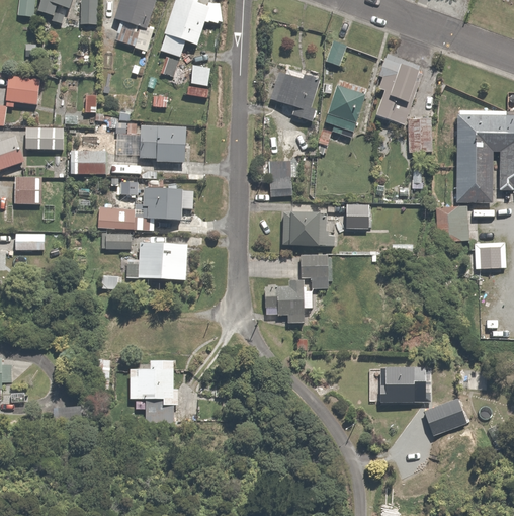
[(18,0),(18,15),(34,16),(35,0),(18,0)]
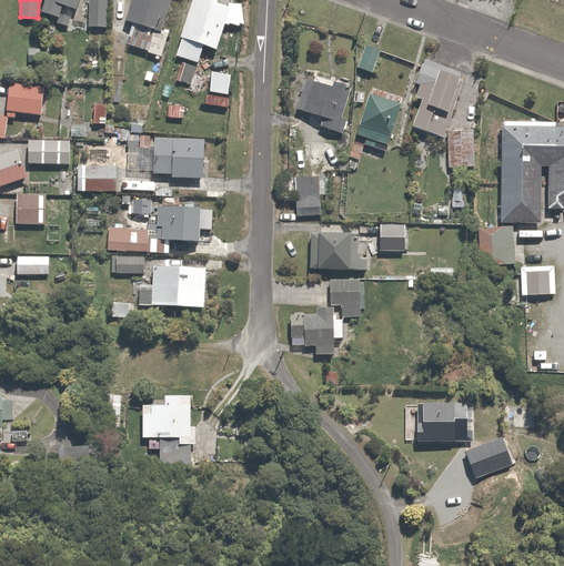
[(47,0),(42,13),(59,19),(57,22),(70,27),(73,19),(74,19),(80,0),(47,0)]
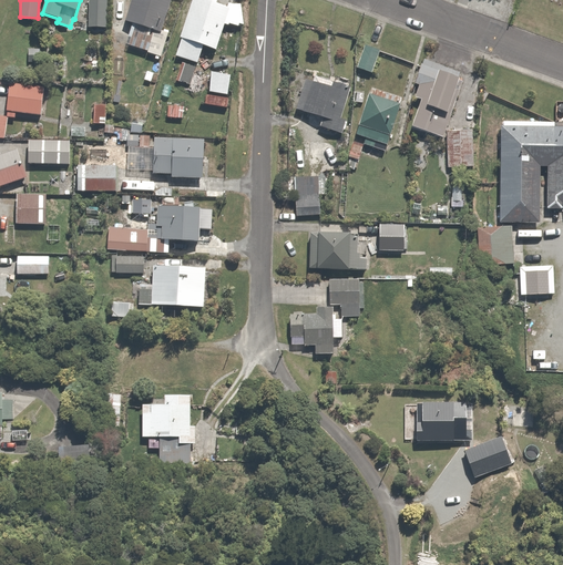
[(88,0),(89,28),(108,28),(106,0),(88,0)]
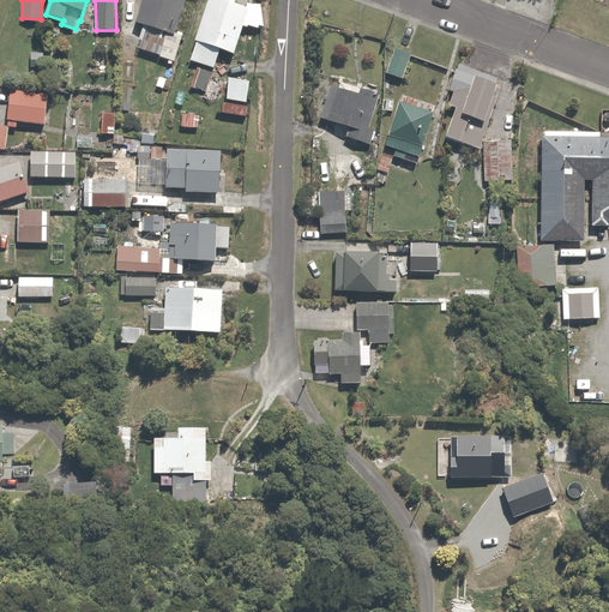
[(143,0),(136,19),(144,23),(138,39),(168,51),(187,0),(143,0)]
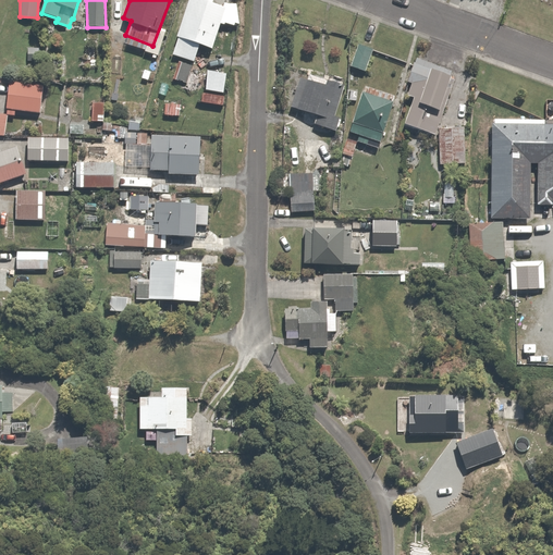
[(194,63),(200,46),(216,51),(231,5),(214,0),(189,0),(177,37),(186,40),(180,58),(194,63)]
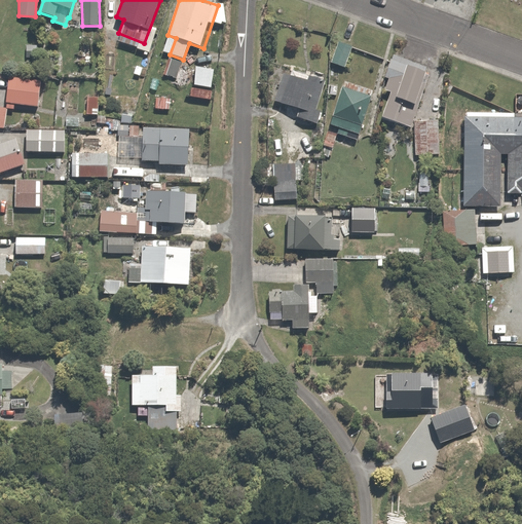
[(353,47),(339,41),(331,61),(344,67),(353,47)]
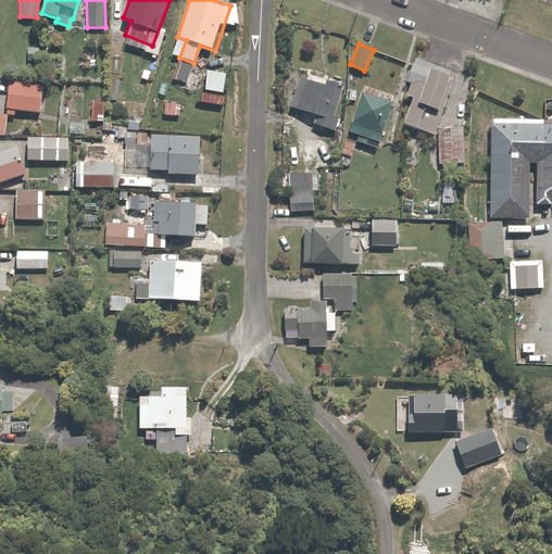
[(46,48),(27,47),(27,61),(45,62),(46,48)]
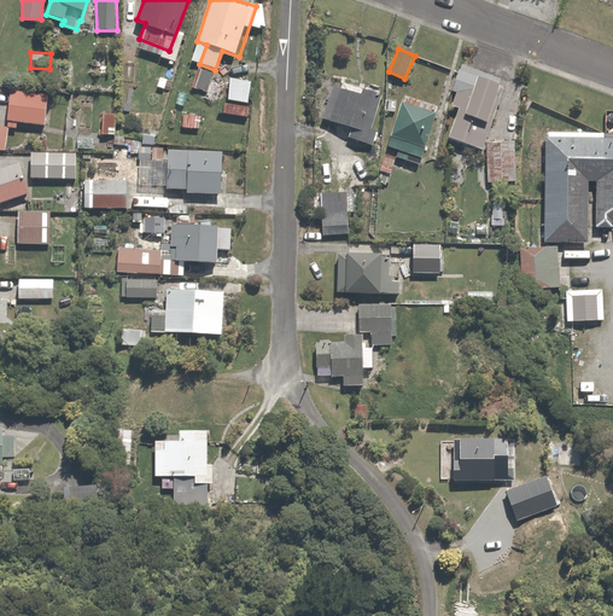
[(508,82),(460,65),(448,102),(457,105),(448,137),(484,147),(485,182),(515,182),(514,141),(489,141),(508,82)]
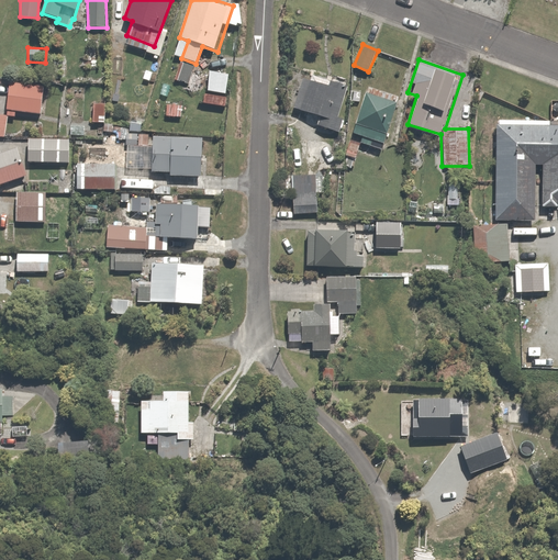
[(194,68),(180,62),(173,76),(187,84),(194,68)]
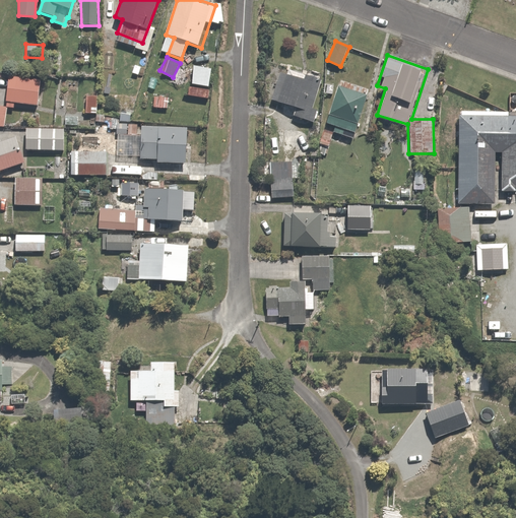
[(194,72),(188,68),(179,81),(186,85),(194,72)]
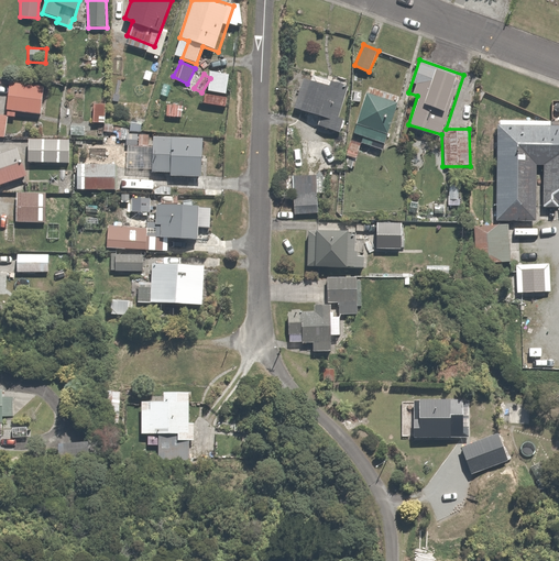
[(310,83),(303,80),(294,108),(319,117),(317,124),(341,132),(344,120),(337,118),(348,87),(313,75),(310,83)]
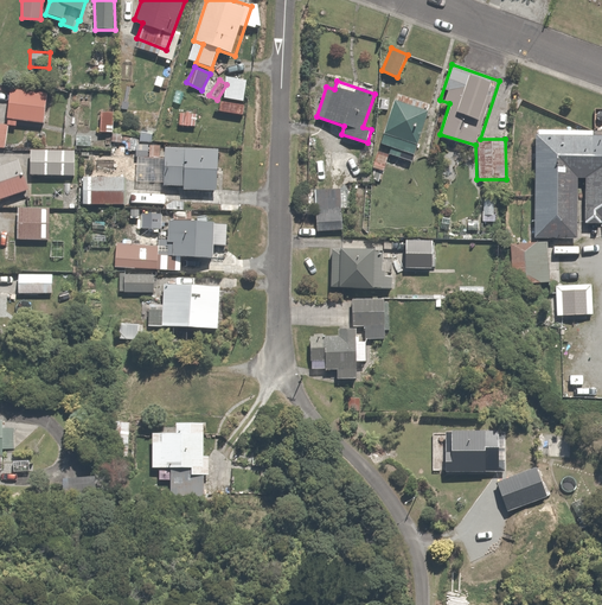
[(49,90),(12,88),(10,119),(47,121),(49,90)]
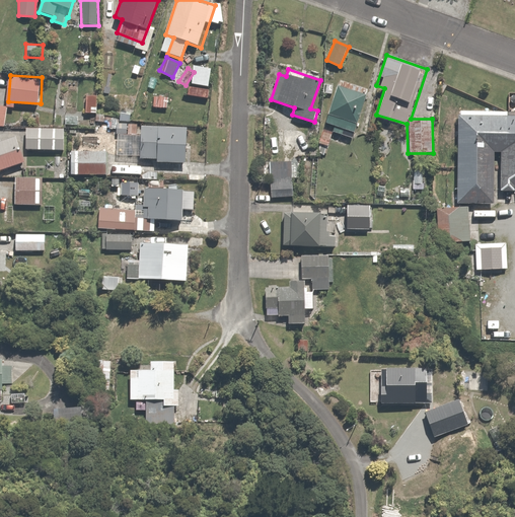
[(370,90),(341,80),(325,124),(335,127),(334,131),(349,136),(350,133),(355,135),(370,90)]
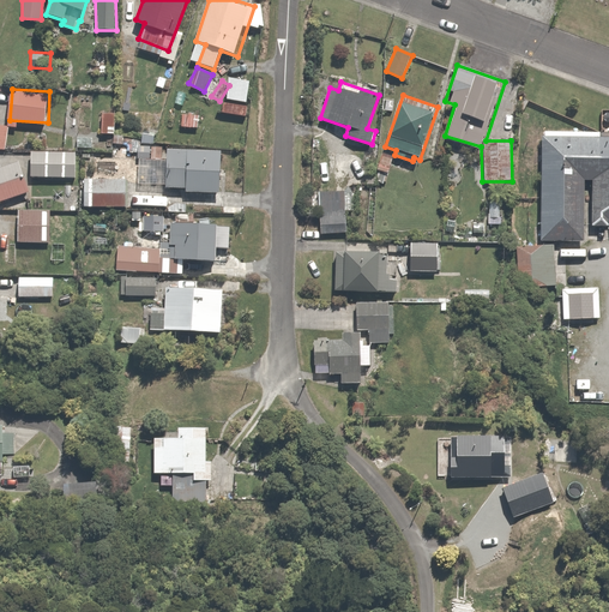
[(116,113),(102,113),(102,133),(115,133),(116,113)]
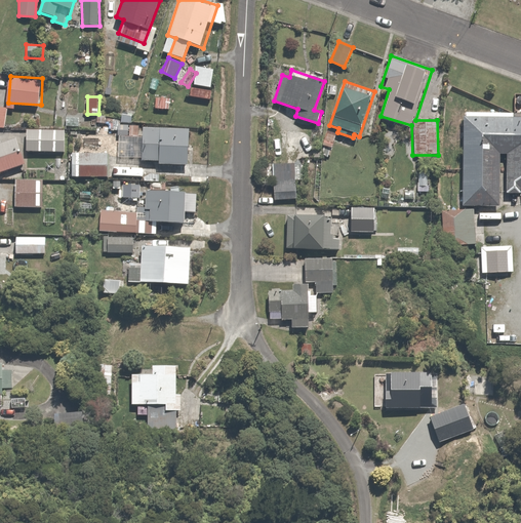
[(520,112),(464,112),(464,205),(501,205),(501,155),(508,155),(507,191),(520,192),(520,187),(520,186),(520,112)]
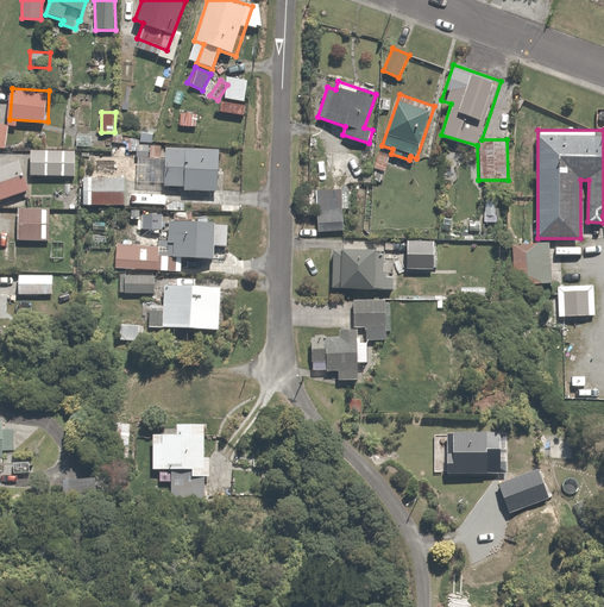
[(221,149),(139,144),(137,182),(167,183),(167,188),(220,191),(221,149)]
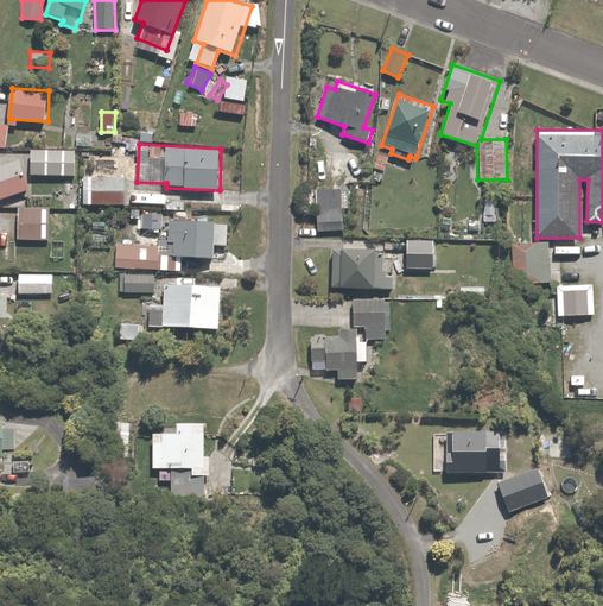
[(30,151),(30,174),(75,175),(76,152),(30,151)]
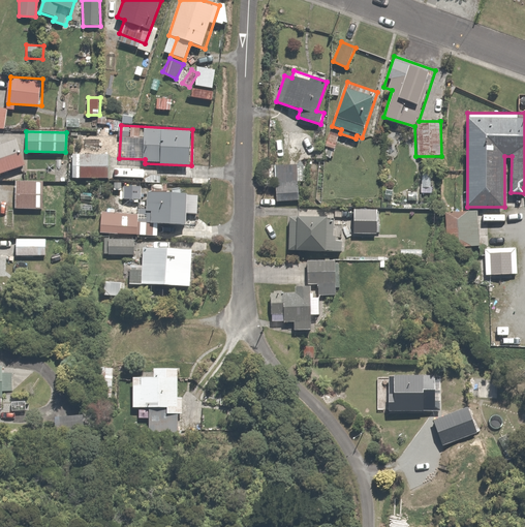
[(339,134),(330,132),(326,146),(335,148),(339,134)]
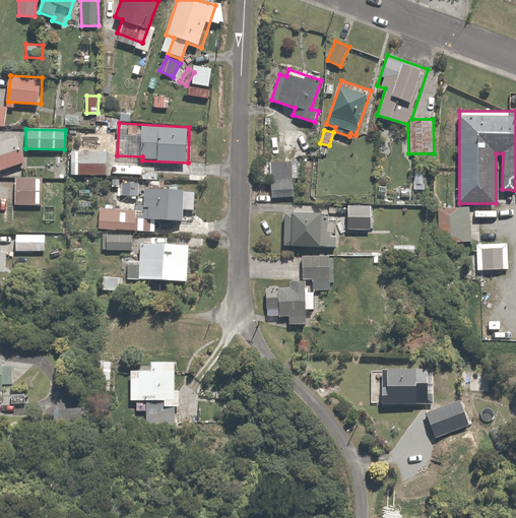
[(0,174),(20,175),(21,138),(0,137),(0,174)]
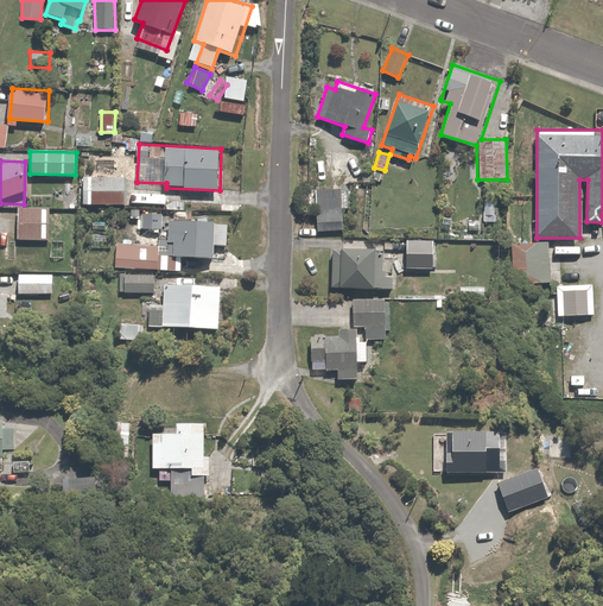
[(126,177),(82,178),(82,207),(127,207),(126,177)]
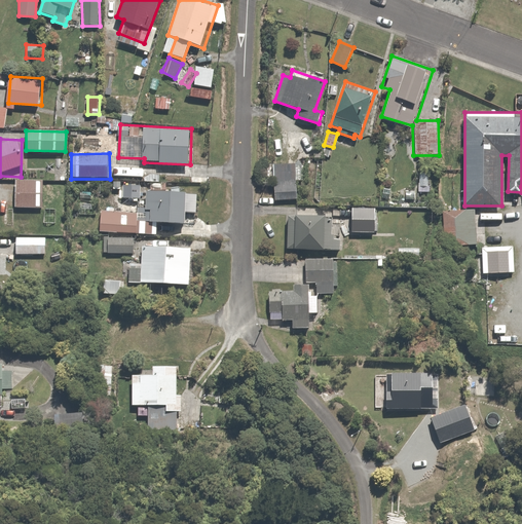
[(287,164),(274,165),(274,197),(295,197),(295,182),(287,182),(287,164)]
